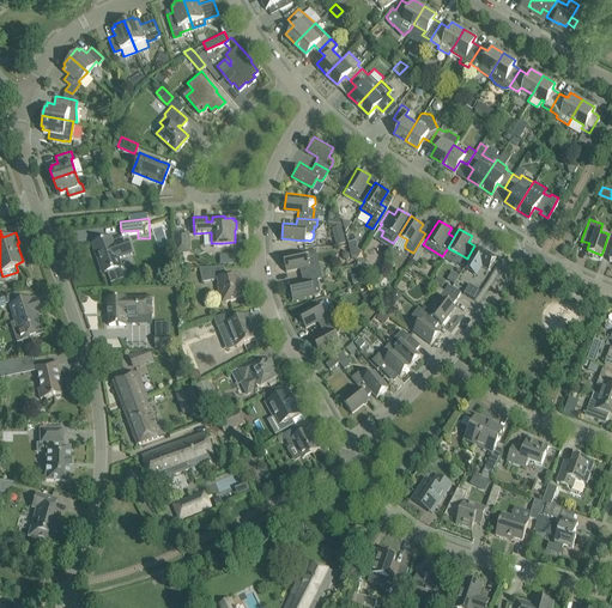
[(174,250),(189,250),(188,230),(173,230),(174,250)]
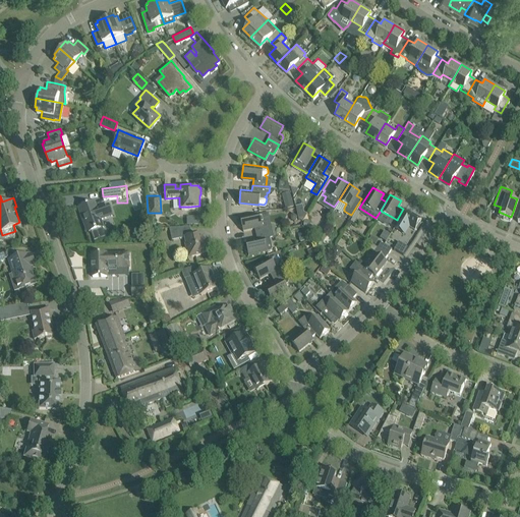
[(105,215),(102,205),(96,206),(94,199),(78,205),(81,215),(83,214),(89,229),(91,228),(94,237),(105,234),(99,217),(105,215)]
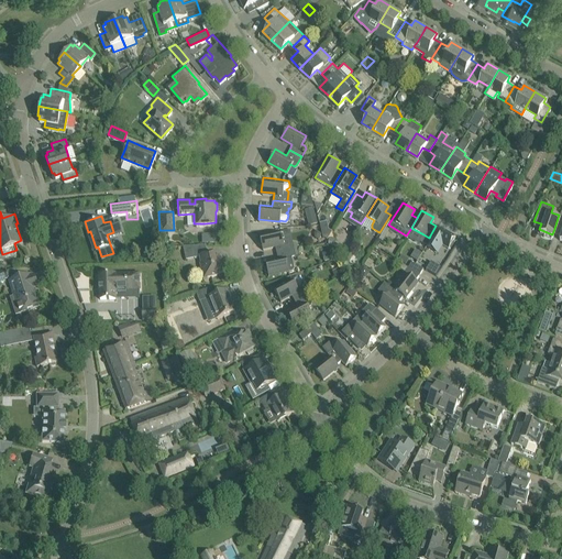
[(448,245),(454,233),(438,223),(436,226),(430,236),(429,238),(426,242),(426,243),(426,244),(437,251),(442,242),(448,245)]
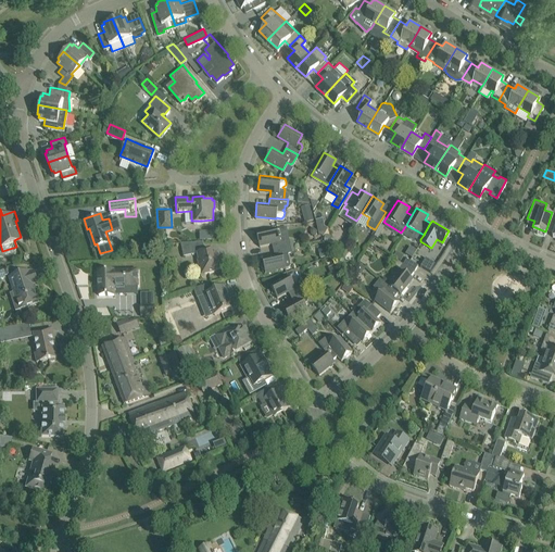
[(255,230),(259,245),(270,241),(273,248),(293,243),(292,238),(290,237),(287,238),(286,235),(284,234),(278,235),(276,226),(255,230)]
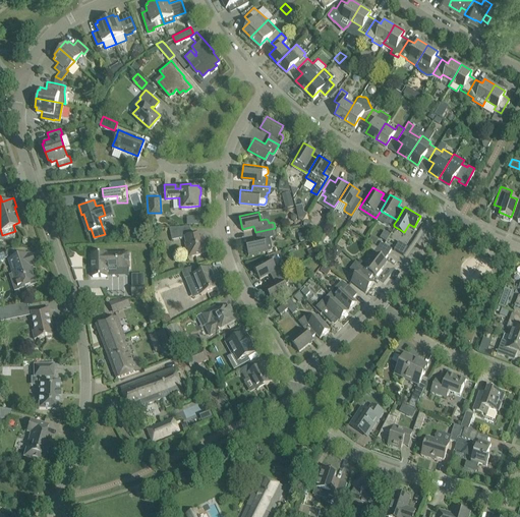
[(178,225),(168,225),(170,234),(179,232),(178,225)]
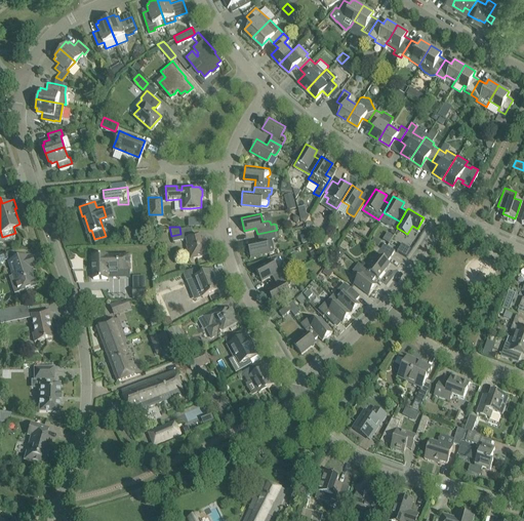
[(258,240),(247,242),(249,254),(272,250),(274,248),(271,237),(275,236),(277,236),(278,234),(277,230),(257,234),(258,240)]
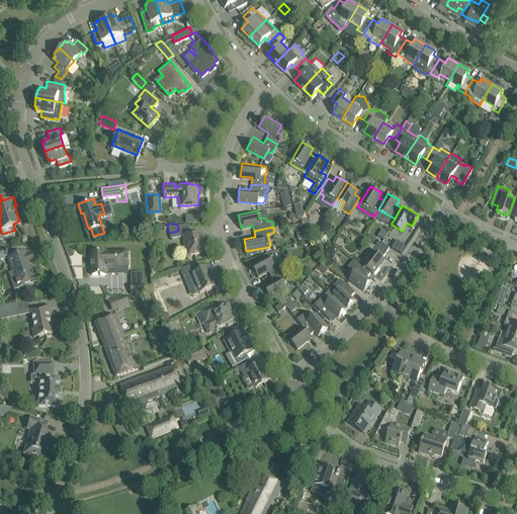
[(189,232),(182,233),(182,234),(186,253),(195,251),(205,249),(202,235),(199,235),(197,236),(196,230),(189,232)]
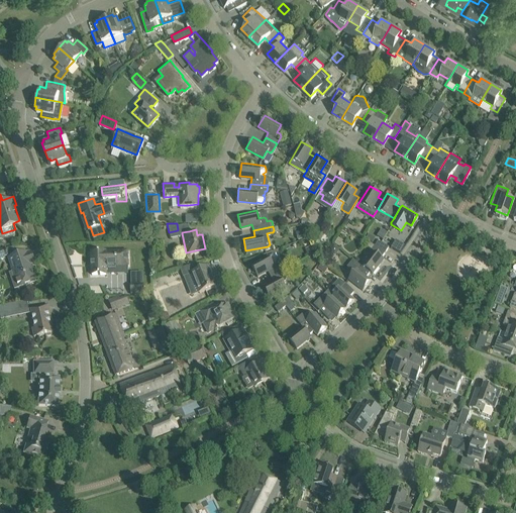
[(368,231),(366,236),(372,240),(375,235),(368,231)]
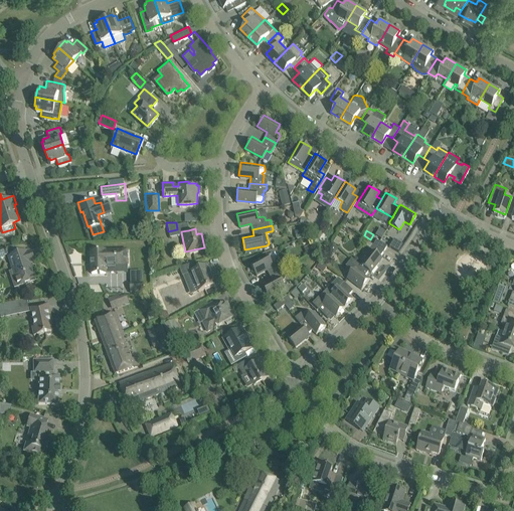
[(386,243),(378,238),(375,236),(372,242),(383,248),(386,243)]
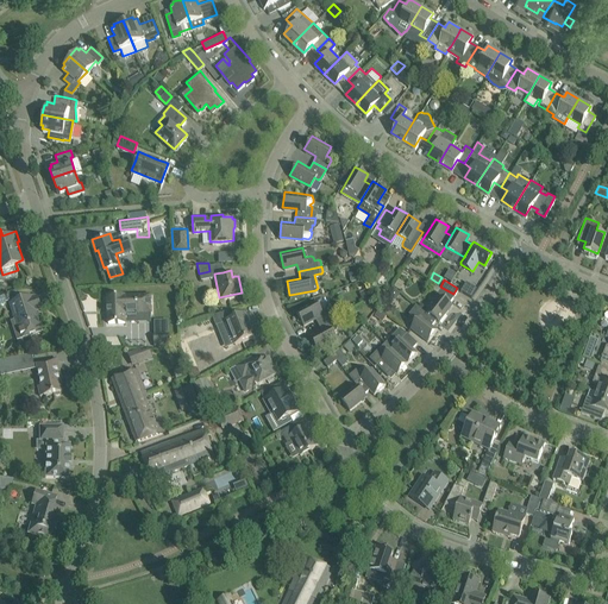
[(465,280),(461,288),(470,294),(476,285),(465,280)]
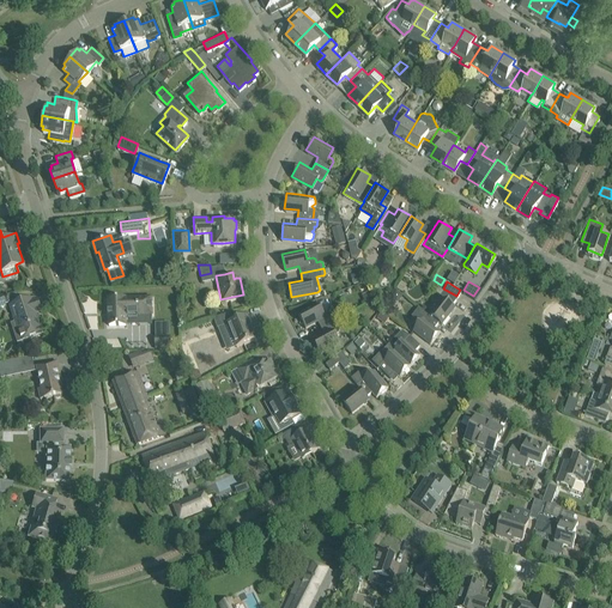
[(443,289),(438,285),(435,290),(442,296),(429,312),(437,320),(441,322),(454,304),(452,302),(456,296),(443,289)]
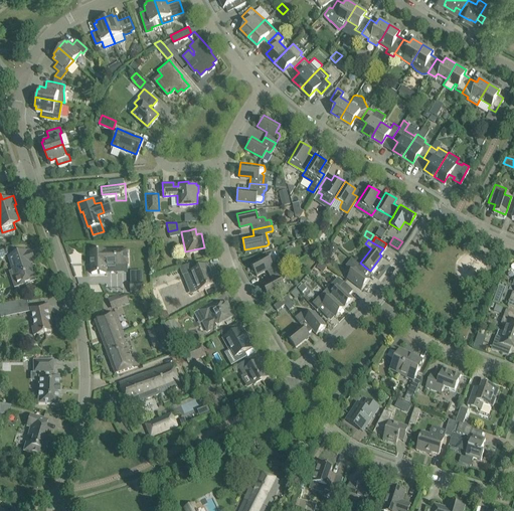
[(12,268),(9,269),(14,285),(27,281),(36,278),(31,262),(35,261),(30,247),(27,248),(26,247),(7,253),(12,268)]
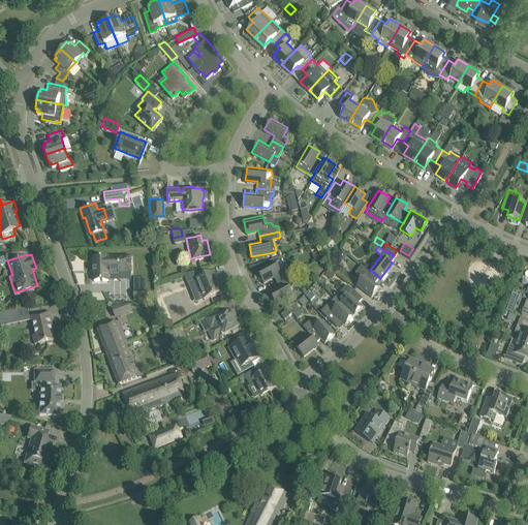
[(106,270),(129,270),(129,255),(92,255),(92,278),(106,278),(106,270)]
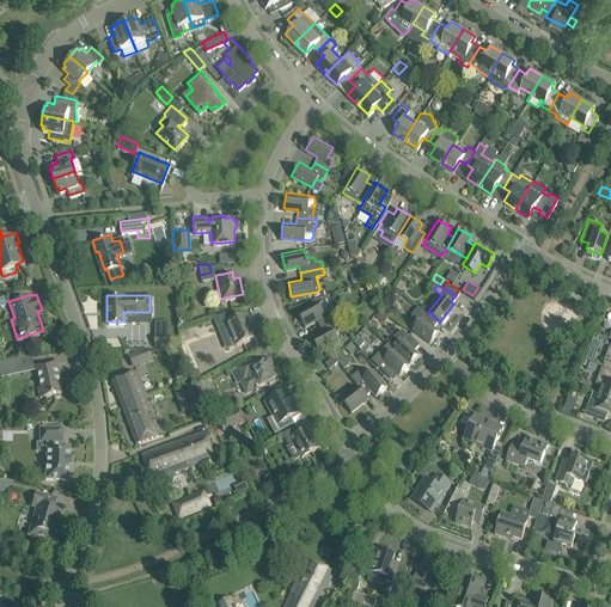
[(297,312),(304,325),(316,318),(319,324),(333,318),(340,314),(336,307),(333,308),(331,306),(329,306),(322,310),(317,301),(297,312)]
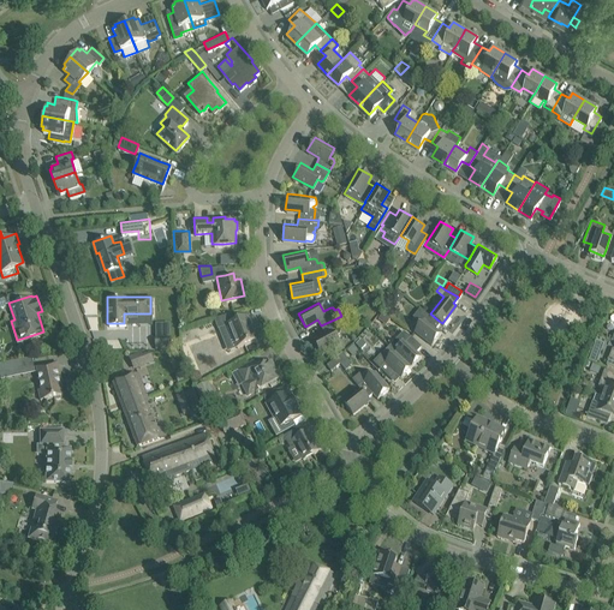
[(412,314),(415,316),(421,321),(413,329),(422,335),(431,342),(441,330),(435,327),(439,321),(430,314),(419,305),(412,314)]
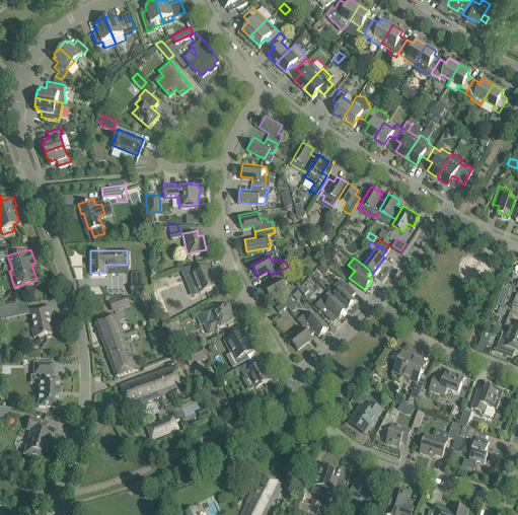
[(179,268),(182,275),(192,272),(200,291),(216,285),(211,272),(213,271),(210,264),(199,268),(197,262),(179,268)]
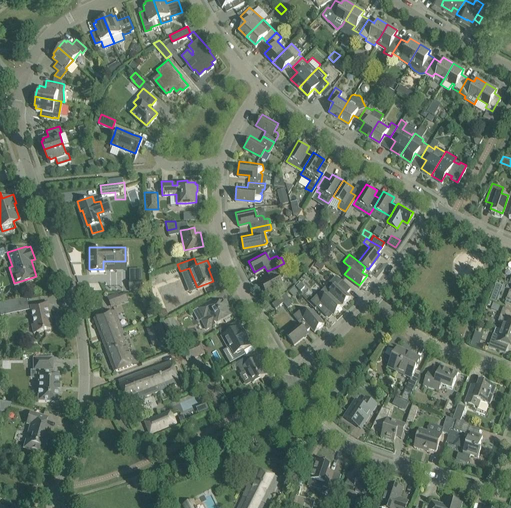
[(317,259),(314,263),(320,268),(323,264),(317,259)]
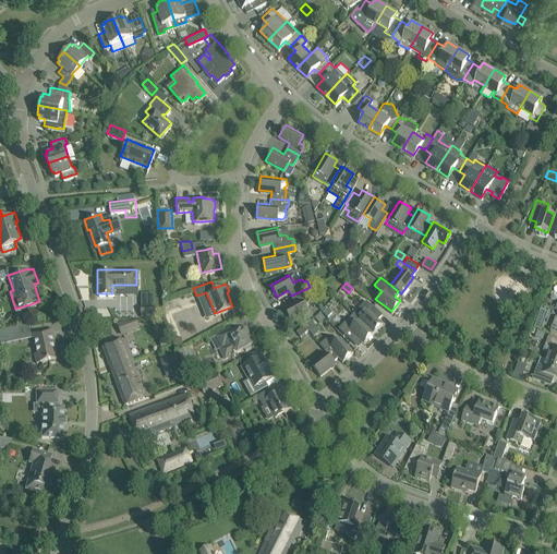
[(294,302),(283,308),(290,320),(309,310),(304,302),(307,301),(309,298),(303,290),(291,296),(294,302)]
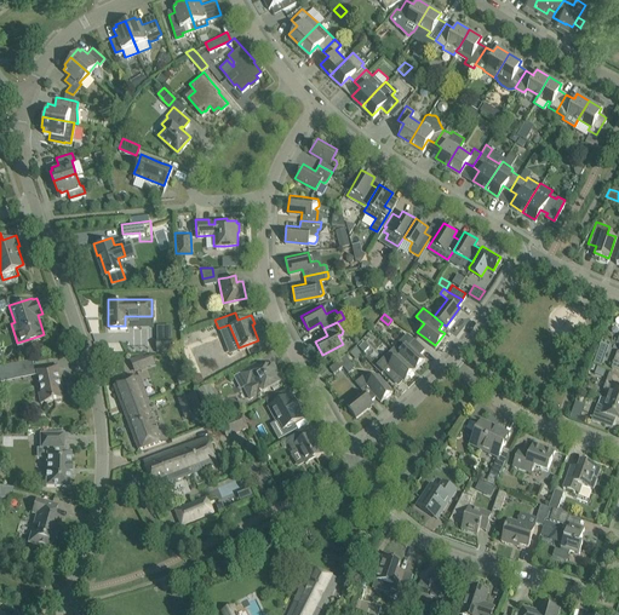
[(424,346),(416,338),(407,331),(391,346),(397,352),(414,368),(424,357),(419,352),(424,346)]
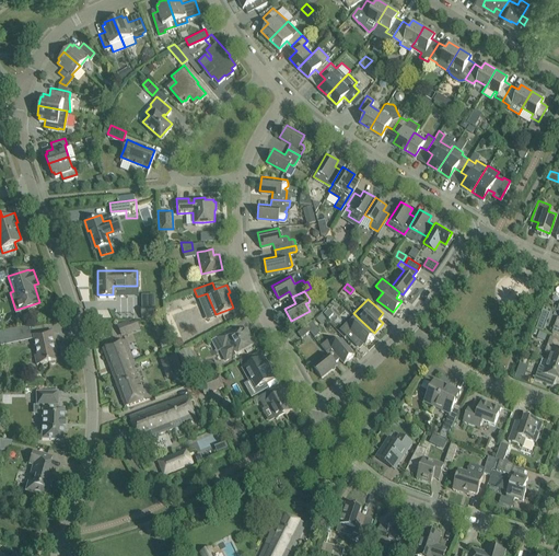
[(141,315),(154,315),(154,305),(141,307),(141,315)]
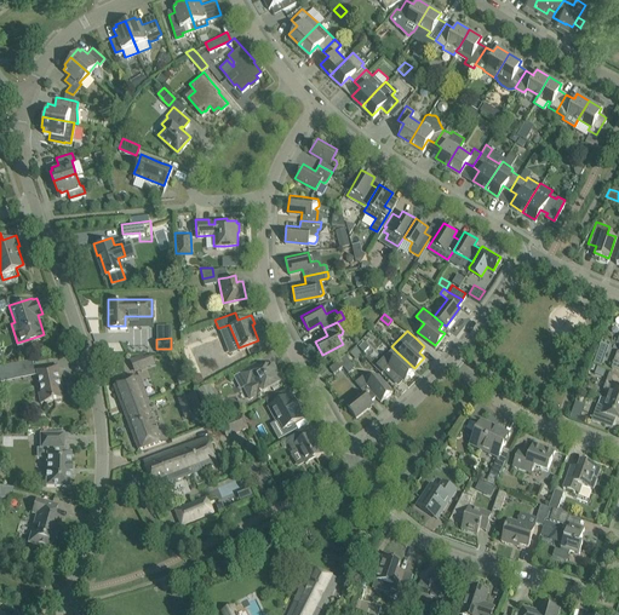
[(397,352),(390,360),(384,354),(376,362),(393,379),(399,374),(403,379),(414,368),(397,352)]
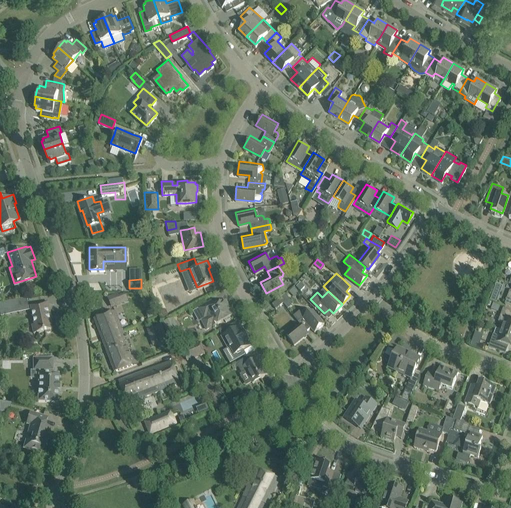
[(281,294),(279,295),(271,301),(275,306),(285,299),(281,294)]
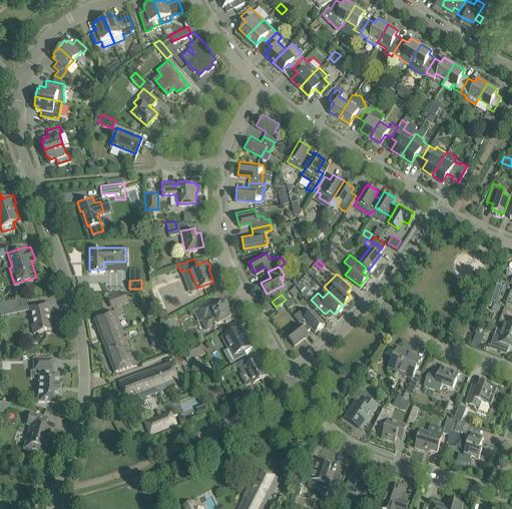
[(0,308),(3,308),(4,310),(18,307),(16,298),(0,301),(0,308)]
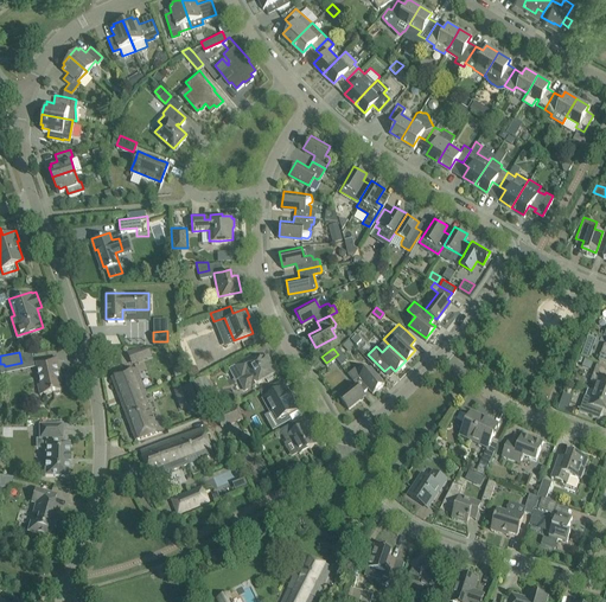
[(240,359),(235,362),(242,375),(237,377),(243,388),(252,383),(263,377),(266,376),(268,378),(273,376),(272,372),(274,371),(268,362),(270,360),(269,357),(268,357),(266,353),(261,356),(254,360),(249,353),(240,359)]
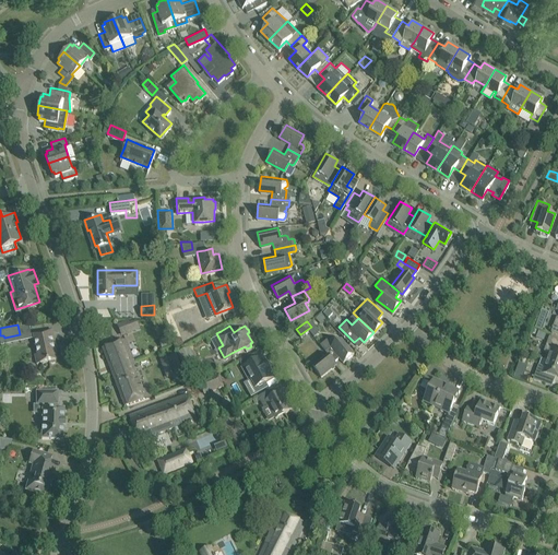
[(51,327),(40,329),(33,331),(38,361),(57,357),(54,342),(55,342),(51,327)]
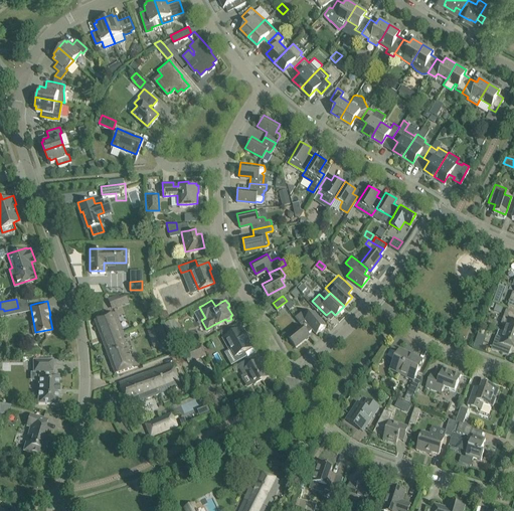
[(513,310),(505,307),(500,320),(505,322),(503,329),(513,332),(513,310)]
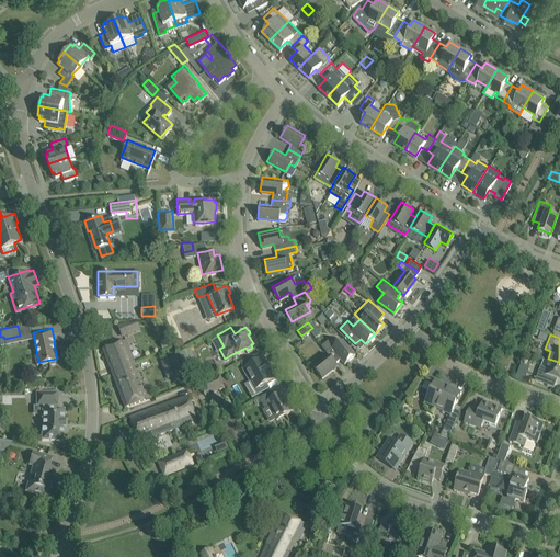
[(176,345),(183,343),(181,337),(174,339),(176,345)]
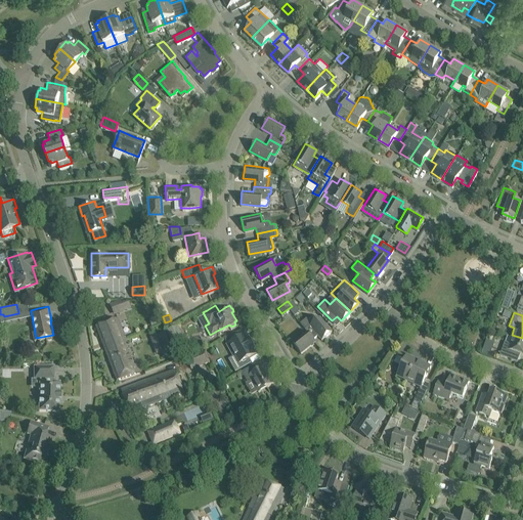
[(319,314),(312,320),(305,315),(299,320),(306,330),(312,337),(317,333),(321,338),(331,330),(319,314)]
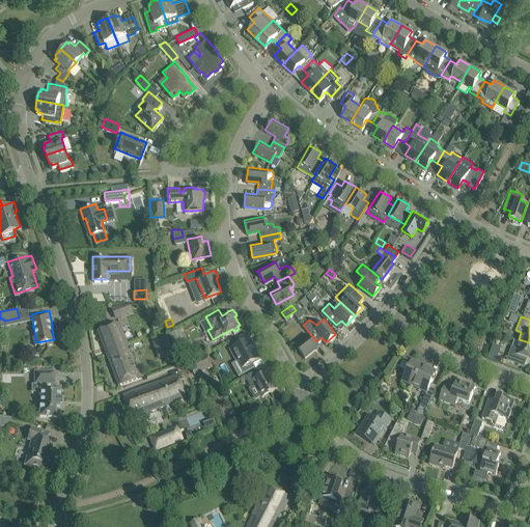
[(127,341),(118,320),(96,328),(106,351),(121,344),(121,343),(127,341)]
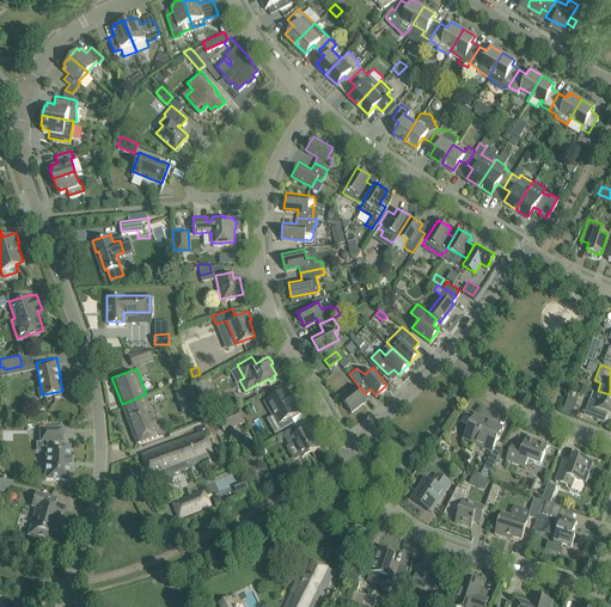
[(207,376),(193,382),(200,398),(214,392),(207,376)]
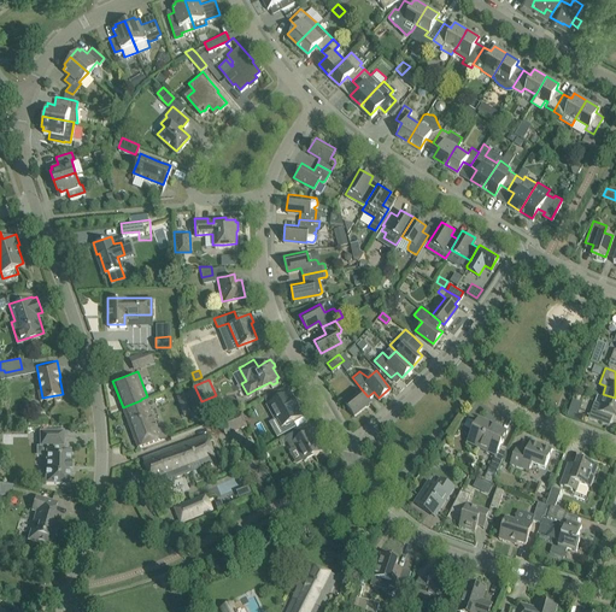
[(188,400),(179,402),(183,415),(189,412),(192,419),(204,415),(194,387),(185,390),(188,400)]
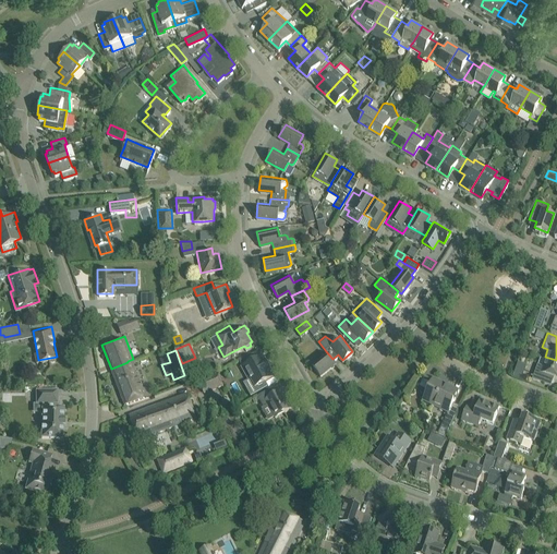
[(326,351),(311,363),(319,374),(335,361),(333,359),(326,351)]
